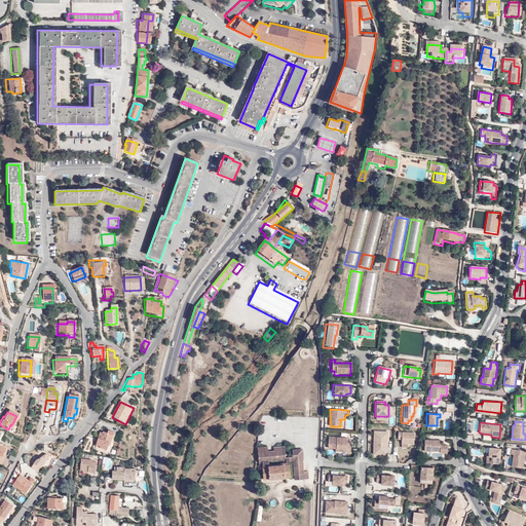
[(99,434),(94,448),(105,451),(105,452),(108,453),(110,447),(109,447),(113,434),(107,431),(106,434),(101,433),(101,435),(99,434)]
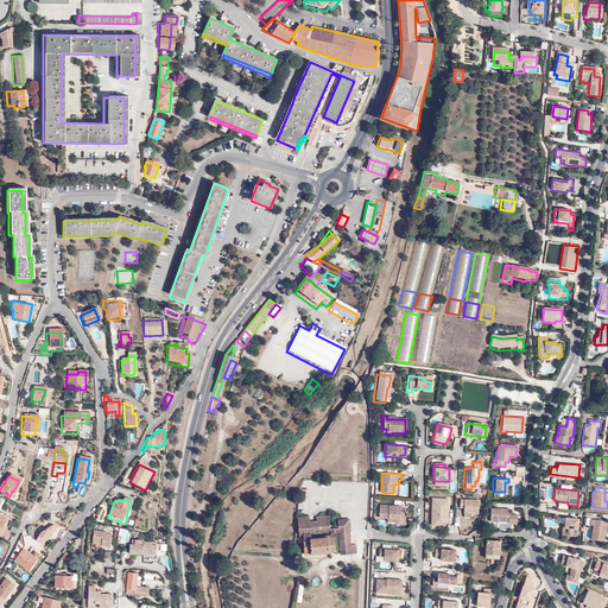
[(462,515),(473,515),(475,500),(458,499),(458,511),(462,511),(462,515)]
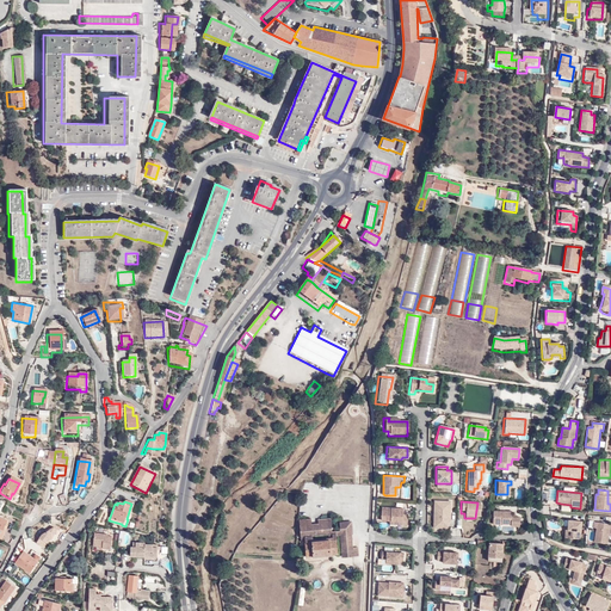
[(432,529),(443,529),(449,522),(448,503),(433,503),(432,529)]
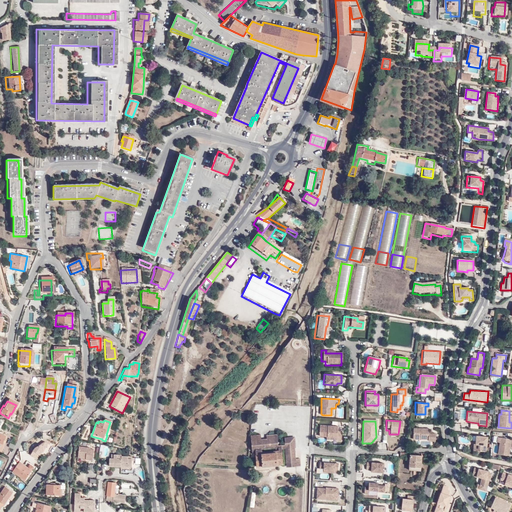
[(338,426),(320,424),(320,425),(319,437),(327,438),(327,440),(341,441),(342,431),(338,431),(338,426)]
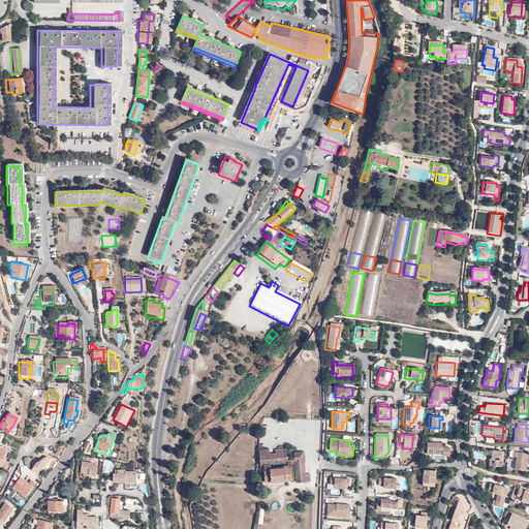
[(439,448),(439,443),(425,442),(424,455),(440,455),(439,457),(443,457),(443,448),(439,448)]
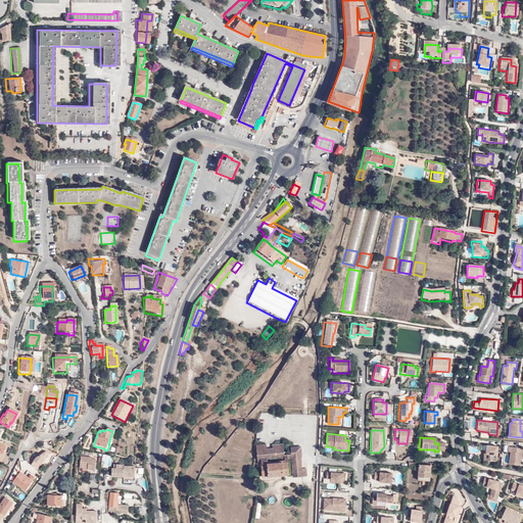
[(282,458),(282,456),(281,444),(270,446),(270,448),(265,449),(265,444),(253,445),(254,460),(282,458)]
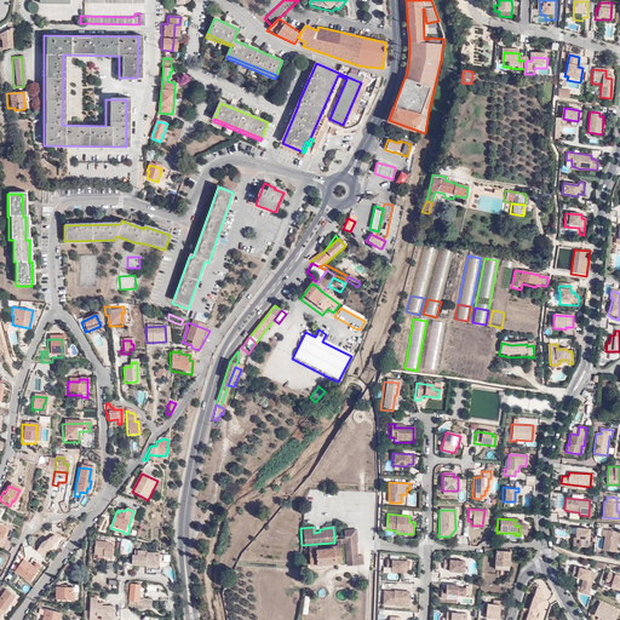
[(575,534),(574,546),(587,547),(589,529),(575,528),(575,534)]
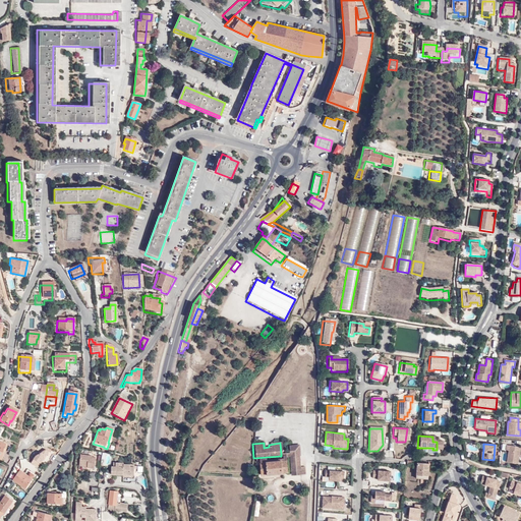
[(289,460),(289,458),(289,454),(295,451),(298,452),(298,446),(287,447),(288,454),(281,454),(281,456),(253,458),(253,461),(254,464),(258,463),(289,460)]
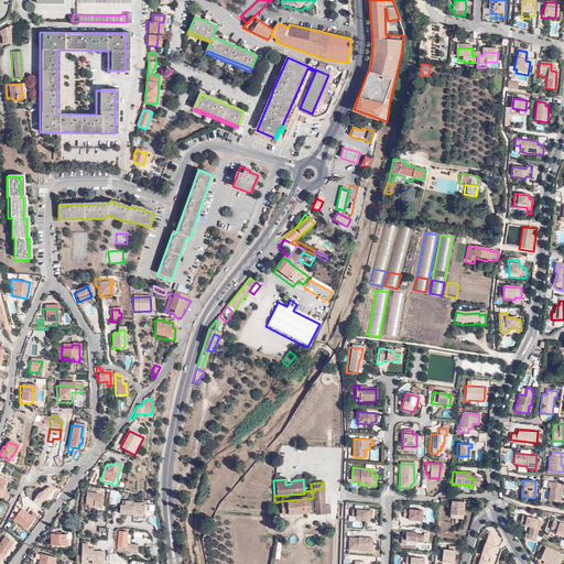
[(563,484),(551,483),(551,488),(549,501),(561,502),(563,484)]
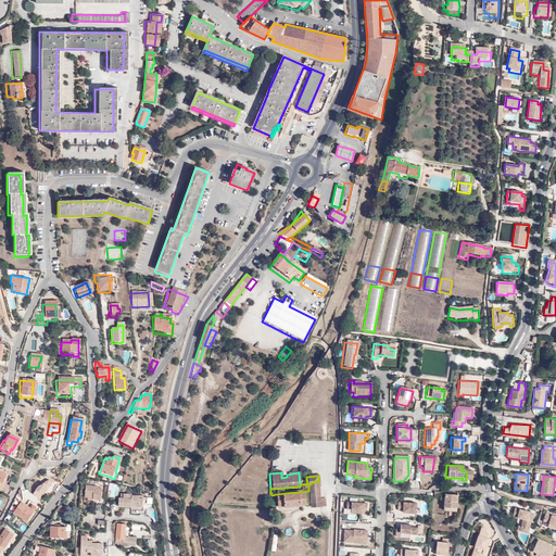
[(36,485),(32,493),(40,498),(47,488),(48,489),(52,481),(49,478),(36,485)]
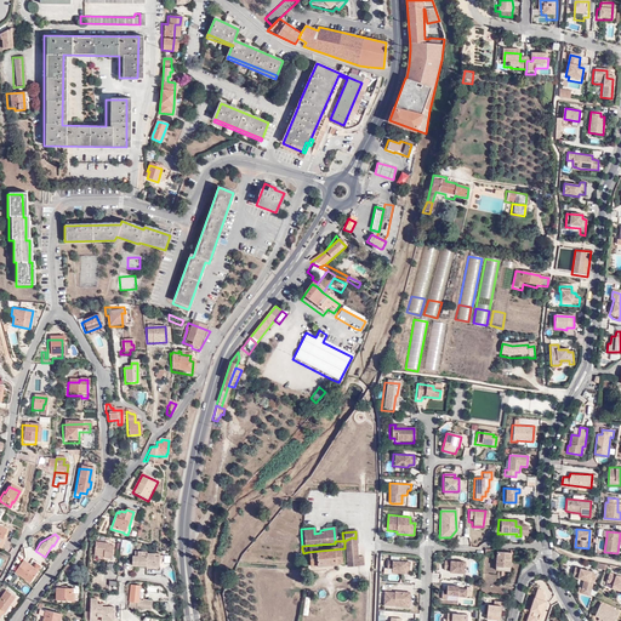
[(358,558),(357,545),(355,539),(352,537),(345,541),(345,546),(345,548),(308,552),(308,567),(341,563),(340,559),(345,559),(358,558)]
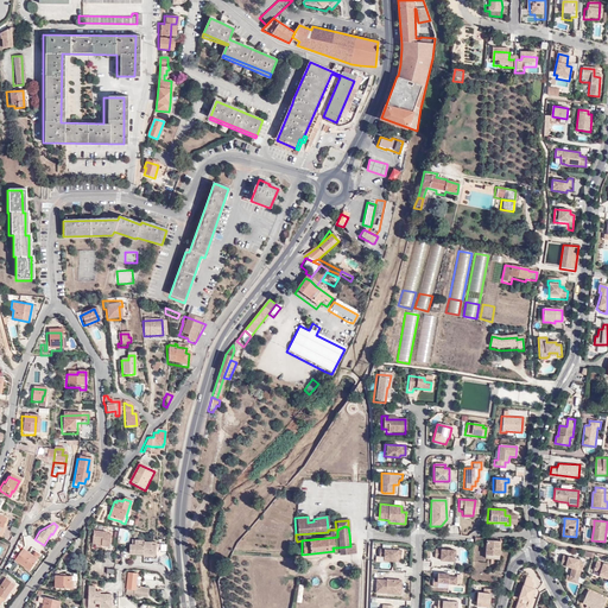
[(118,539),(127,543),(131,531),(120,527),(118,539)]
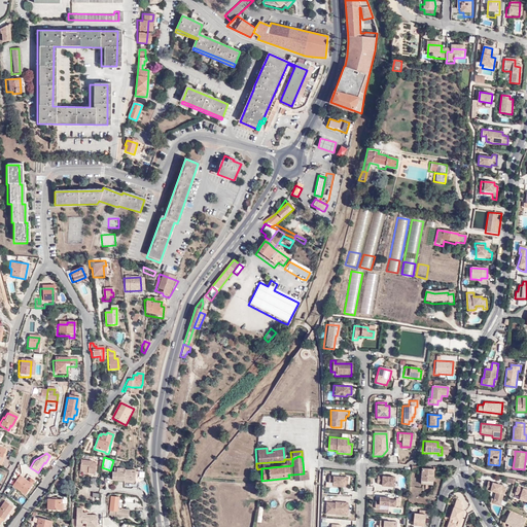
[(85,476),(95,477),(96,464),(91,464),(91,462),(80,461),(79,473),(85,473),(85,476)]
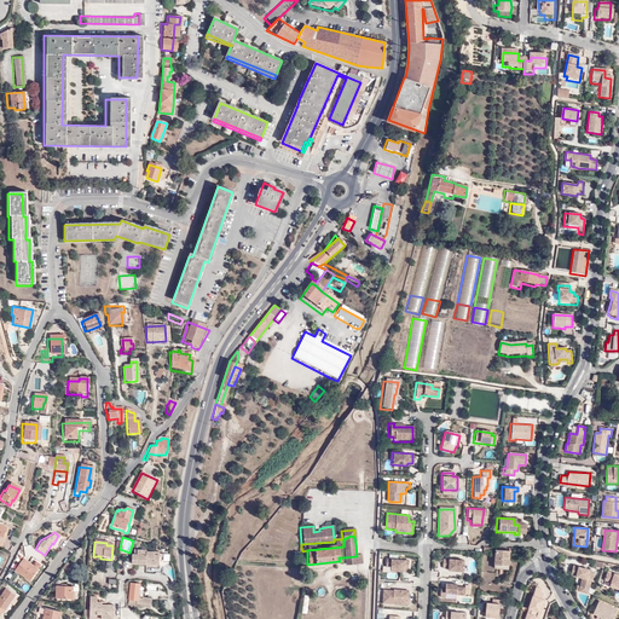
[(145,570),(157,570),(158,555),(154,555),(154,553),(145,553),(145,555),(140,555),(140,550),(132,550),(132,555),(131,555),(129,565),(143,566),(143,568),(145,568),(145,570)]
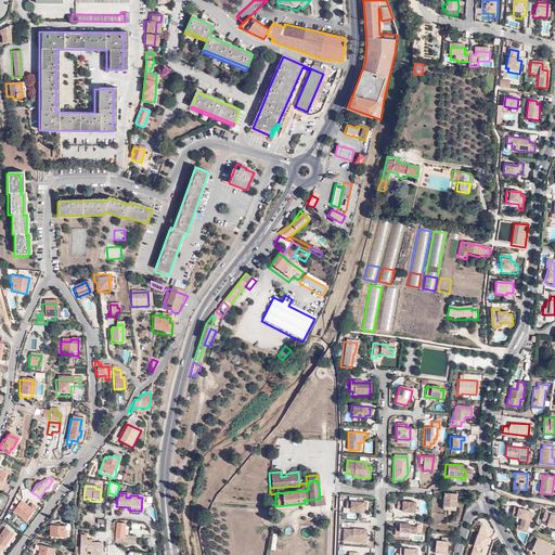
[(443,494),(442,510),(455,511),(456,494),(443,494)]
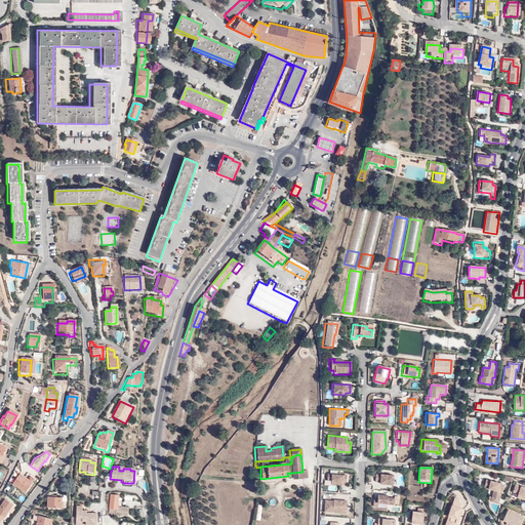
[(328,485),(345,486),(346,475),(325,473),(325,481),(329,481),(328,485)]
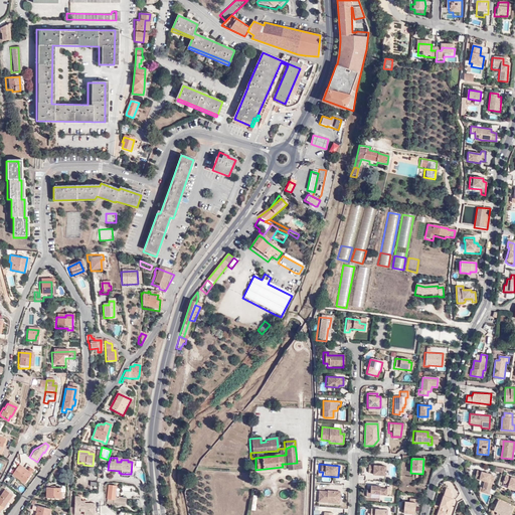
[(371,476),(384,477),(385,467),(368,465),(367,474),(371,475),(371,476)]
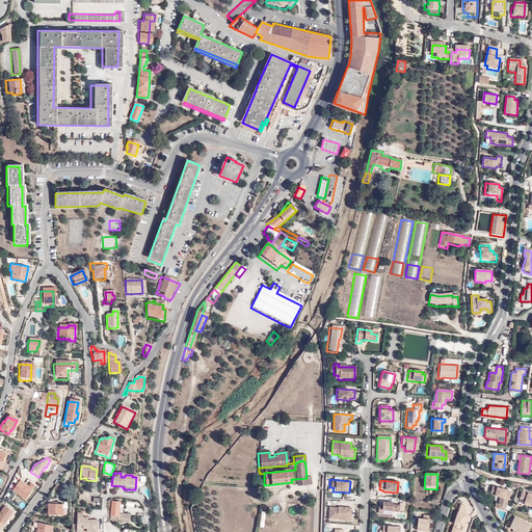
[(11,490),(24,501),(31,490),(20,481),(11,490)]
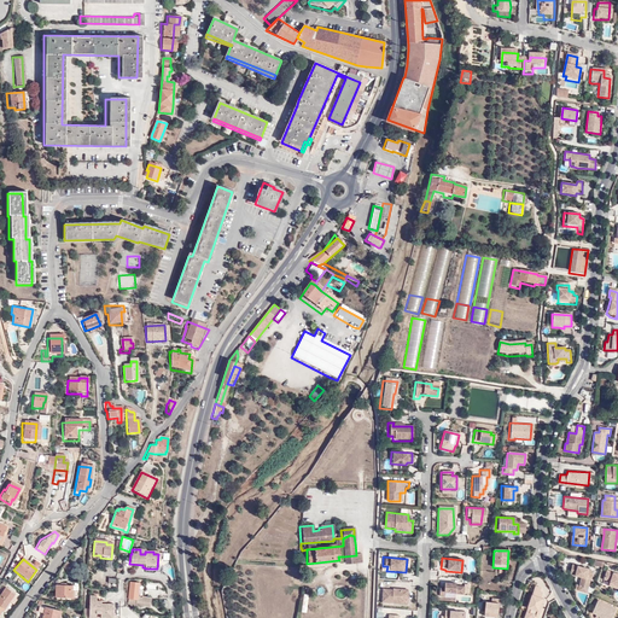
[(63,567),(68,571),(73,566),(69,561),(63,567)]
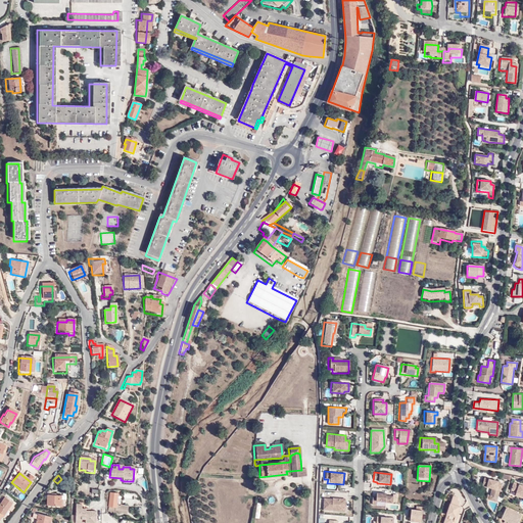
[(488,496),(495,498),(497,492),(498,492),(501,484),(496,483),(497,481),(484,478),(482,487),(490,489),(488,496)]
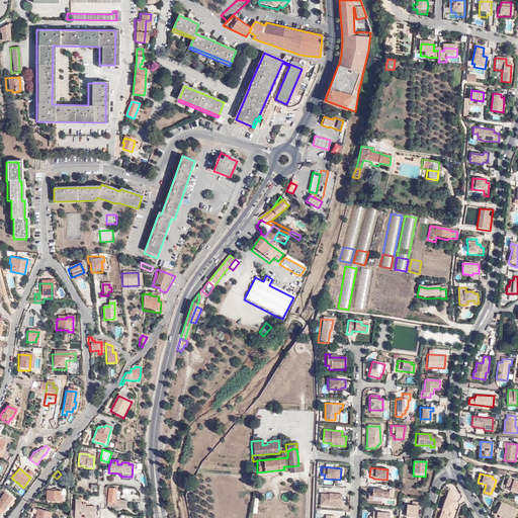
[(517,482),(508,478),(505,486),(510,487),(510,489),(517,492),(517,495),(517,497),(517,482)]
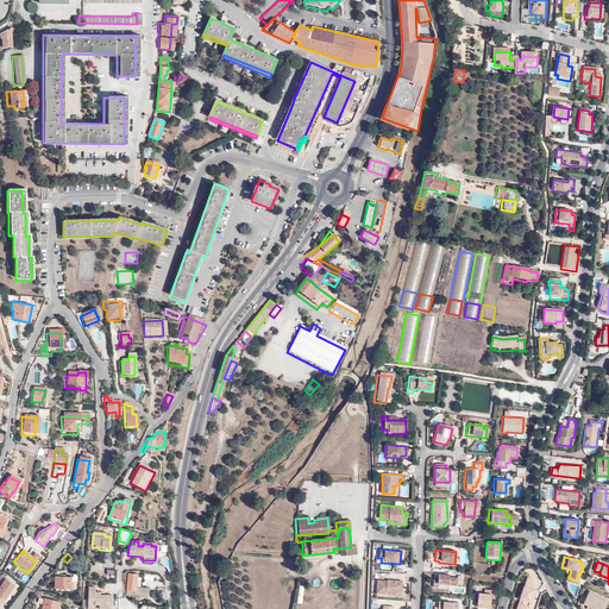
[(136,576),(126,575),(124,597),(130,600),(130,598),(146,601),(148,590),(138,589),(138,591),(135,590),(136,576)]
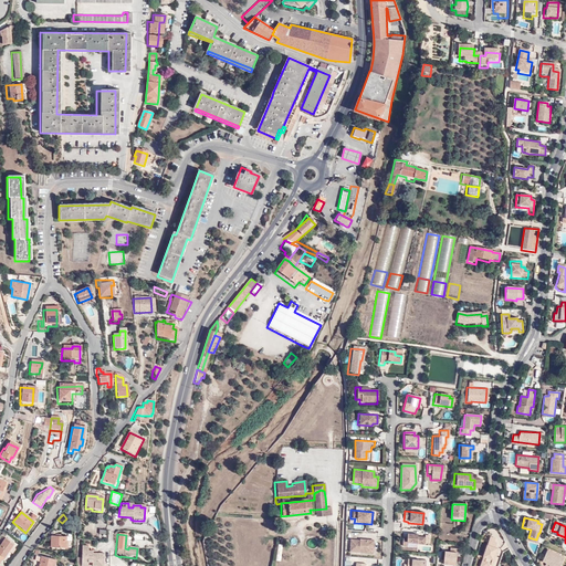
[(407,544),(423,546),(425,537),(417,537),(417,534),(406,534),(406,537),(401,537),(400,547),(406,548),(407,544)]
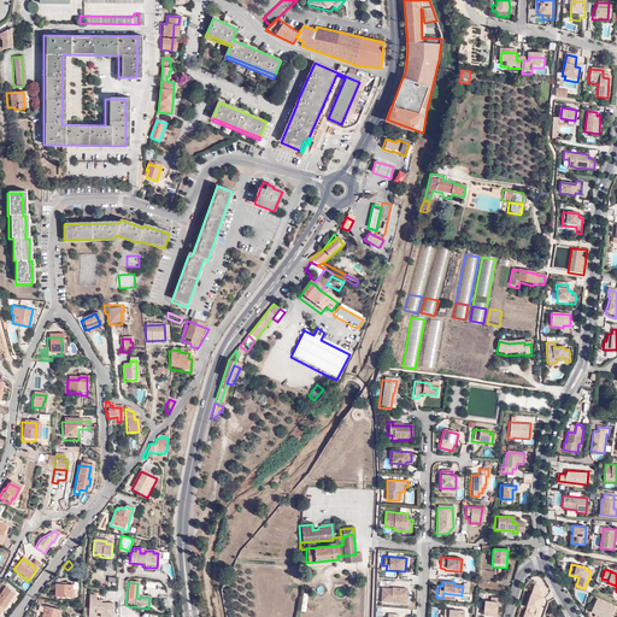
[(524,605),(541,592),(538,591),(539,587),(532,585),(524,605)]
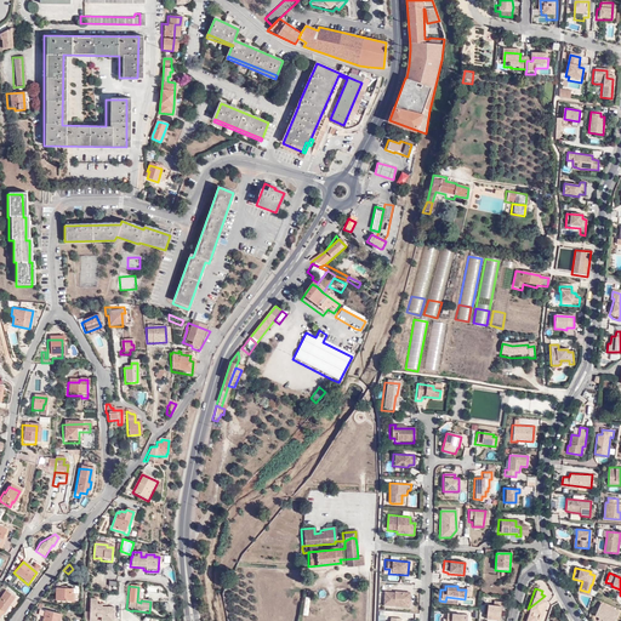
[(53,602),(70,603),(72,591),(55,591),(53,602)]
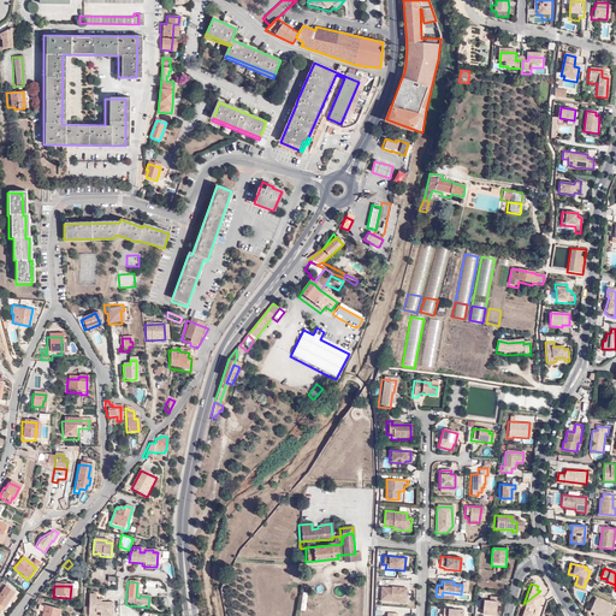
[(378,602),(404,603),(404,587),(379,586),(378,602)]
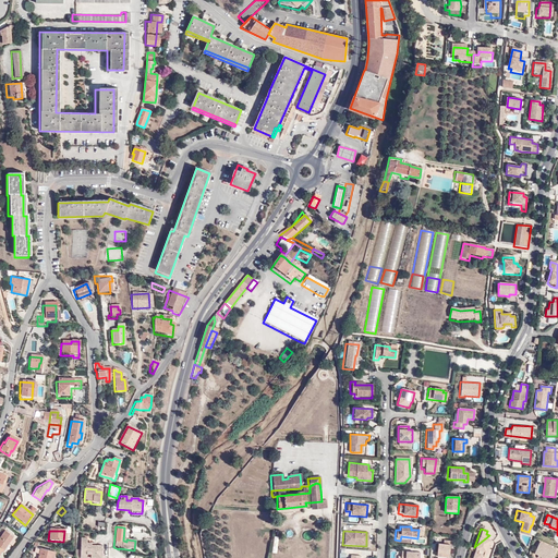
[(0,554),(5,546),(10,541),(12,538),(3,533),(0,536),(0,554)]
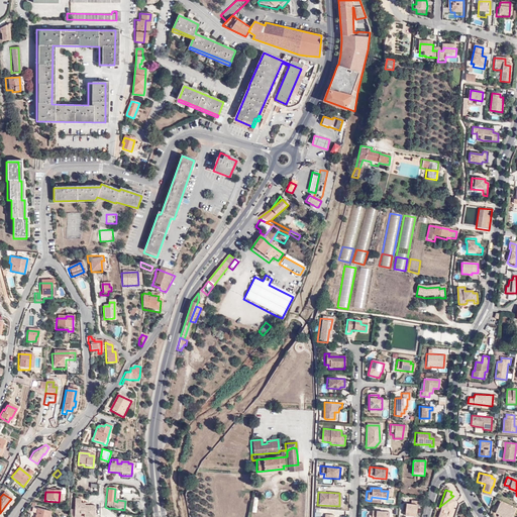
[(451,501),(453,496),(439,507),(440,508),(442,508),(442,509),(440,516),(439,516),(448,516),(454,502),(451,501)]
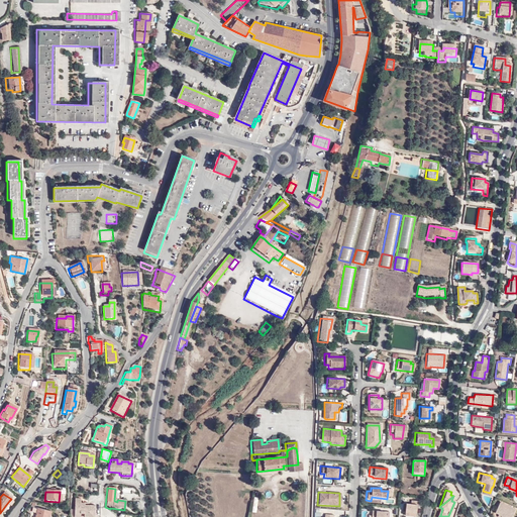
[(89,516),(88,516),(93,516),(94,508),(84,507),(84,505),(79,505),(80,501),(73,500),(72,516),(78,516),(79,515),(79,510),(83,511),(83,516),(89,516)]
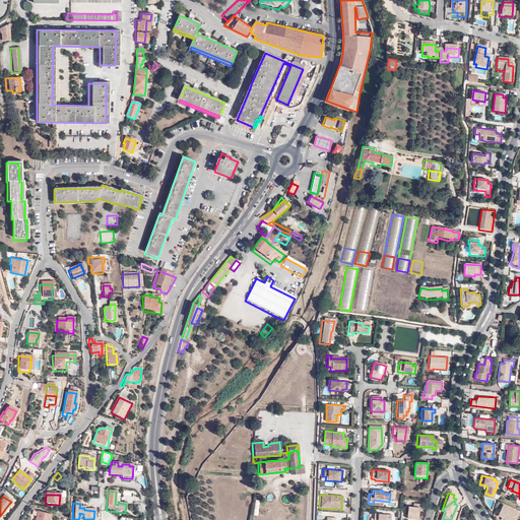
[(406,516),(418,517),(419,510),(421,510),(421,505),(413,504),(412,508),(407,508),(406,516)]
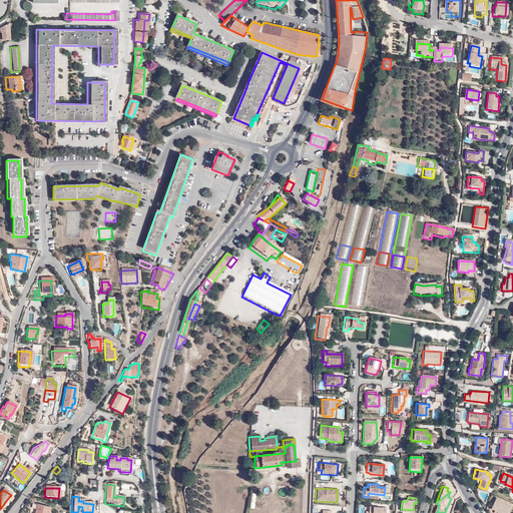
[(496,512),(507,512),(511,505),(495,498),(490,509),(497,512),(496,512)]
